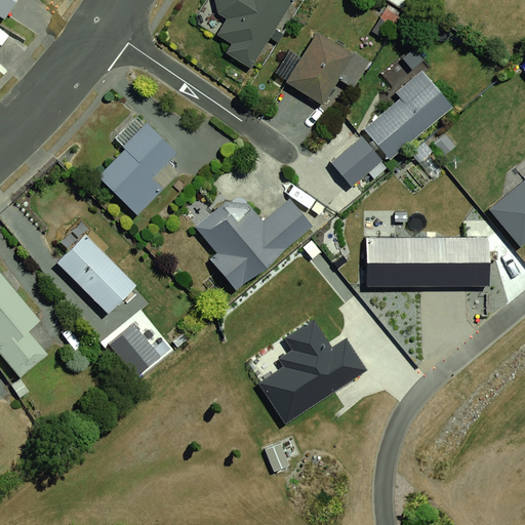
[(210,49),(241,68),(281,0),(203,0),(201,4),(217,13),(203,37),(214,43),(210,49)]
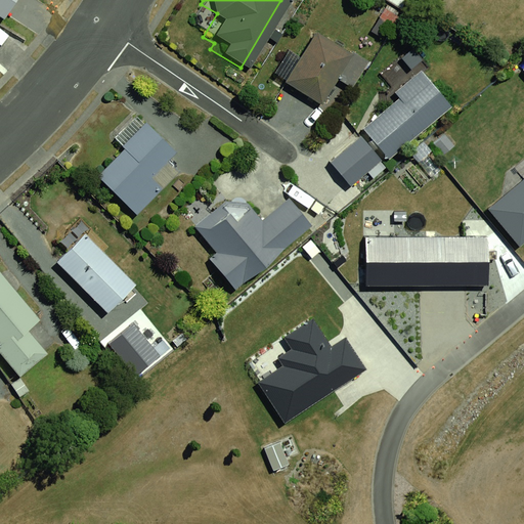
[(304,26),(269,83),(302,102),(308,91),(324,101),(353,55),(304,26)]
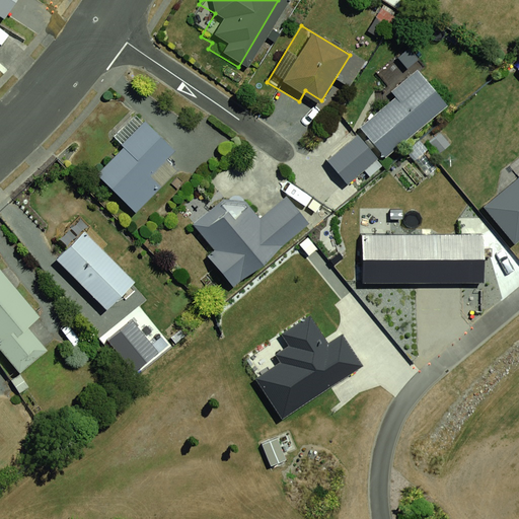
[(419,83),(319,164),(343,193),(442,112),(419,83)]
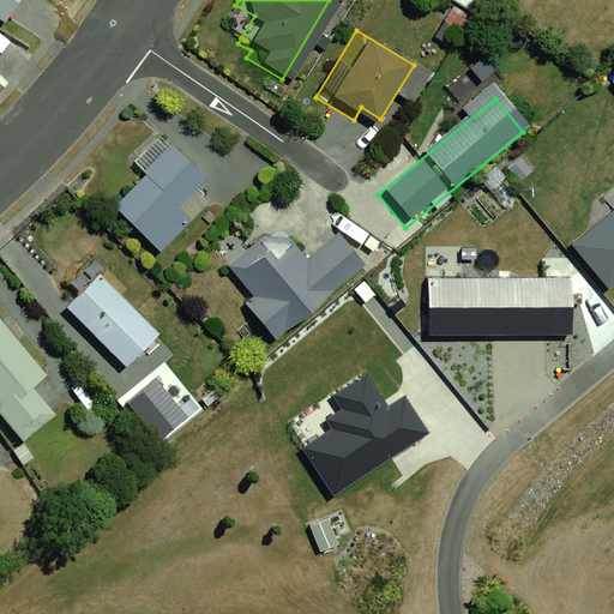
[(162,139),(104,203),(151,246),(209,182),(162,139)]
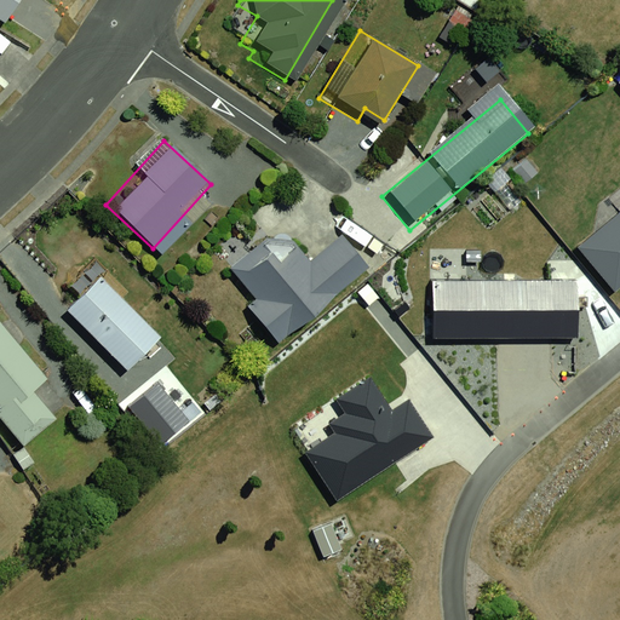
[(619,213),(568,257),(602,298),(619,282),(619,213)]
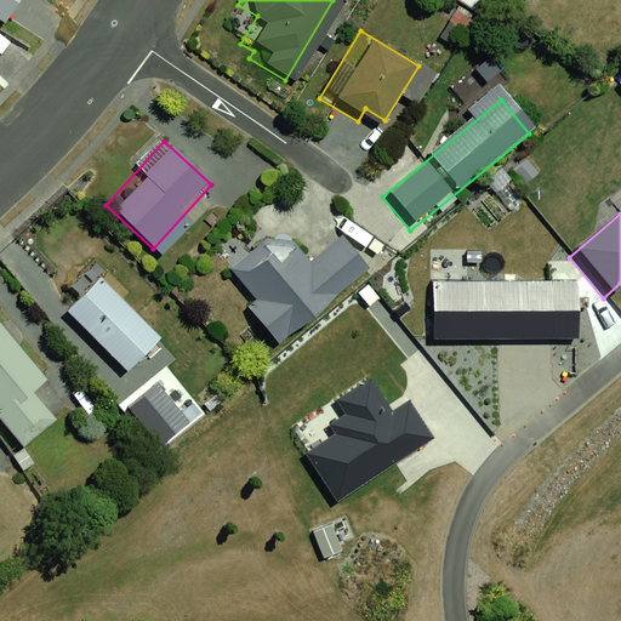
[(268,224),(218,266),(243,295),(237,300),(262,331),(347,262),(326,235),(297,260),(268,224)]
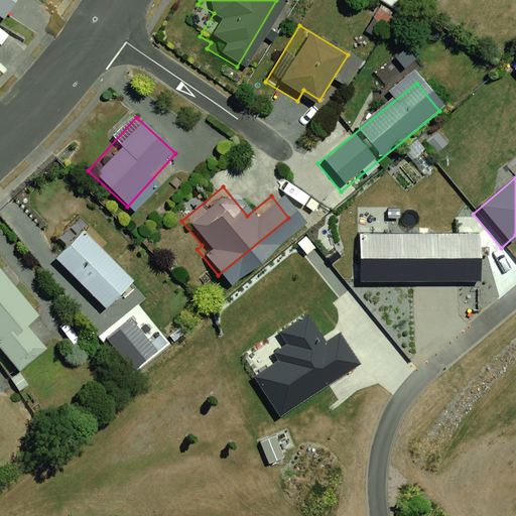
[(68,213),(39,240),(101,304),(129,278),(68,213)]
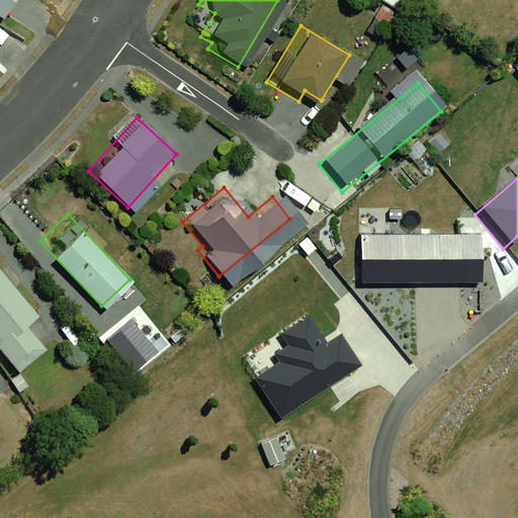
[(470,242),(349,244),(350,287),(471,285),(470,242)]
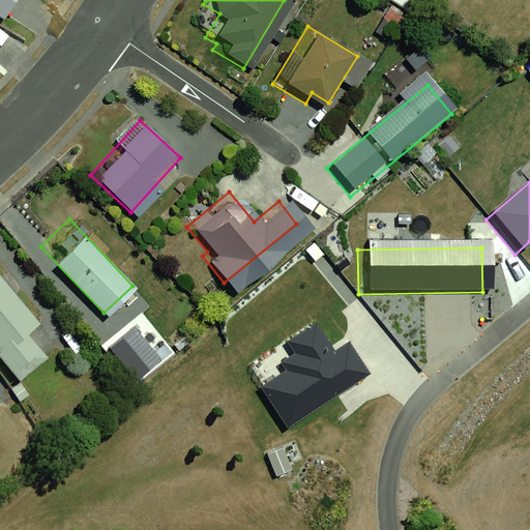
[(0,282),(0,352),(18,373),(52,344),(0,282)]
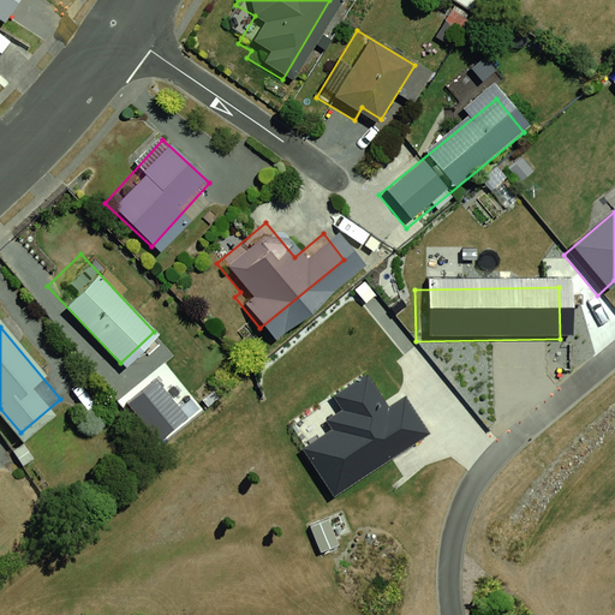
[(292,446),(323,500),(429,436),(402,392),(384,402),(364,368),(330,388),(345,415),(292,446)]
